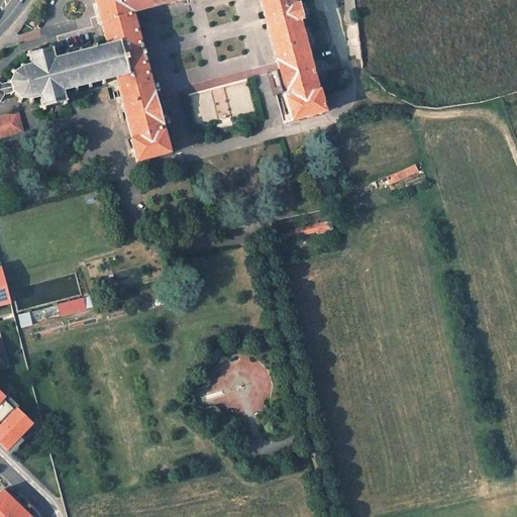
[(127,75),(117,77),(133,138),(132,138),(137,160),(169,151),(162,125),(167,123),(161,102),(157,103),(138,35),(133,14),(184,0),(260,0),(279,71),(274,72),(280,94),(287,92),(288,97),(287,98),(292,119),(324,110),(319,89),(318,90),(299,19),(301,18),(297,3),(295,4),(294,0),(96,0),(108,43),(118,41),(127,75)]
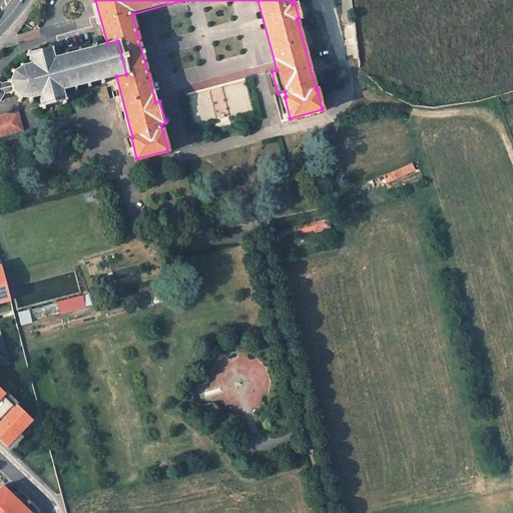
[(355,23),(343,24),(347,59),(359,58),(355,23)]
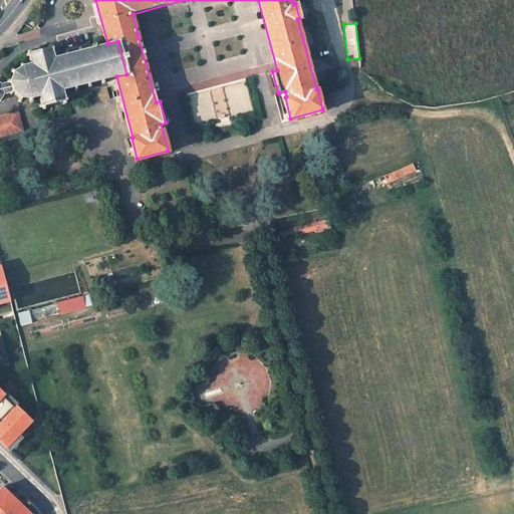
[(117,41),(107,43),(96,46),(95,43),(91,44),(92,47),(82,50),(81,47),(77,48),(78,51),(68,53),(67,50),(63,51),(64,54),(54,57),(53,52),(57,51),(56,47),(52,48),(51,44),(47,45),(48,49),(32,53),(31,49),(27,50),(28,54),(24,55),(25,59),(29,58),(30,63),(25,65),(23,62),(20,63),(21,66),(16,70),(13,68),(10,71),(13,74),(10,81),(2,83),(0,82),(0,100),(1,100),(4,94),(13,91),(20,97),(19,101),(22,102),(23,98),(29,99),(30,102),(33,102),(33,98),(40,97),(41,102),(37,103),(38,107),(42,106),(43,110),(46,109),(46,105),(62,101),(63,105),(67,104),(66,100),(70,99),(69,95),(64,96),(63,90),(73,87),(74,91),(78,90),(78,86),(87,84),(88,87),(92,86),(91,83),(101,80),(102,84),(105,83),(105,79),(116,76),(126,74),(117,41)]
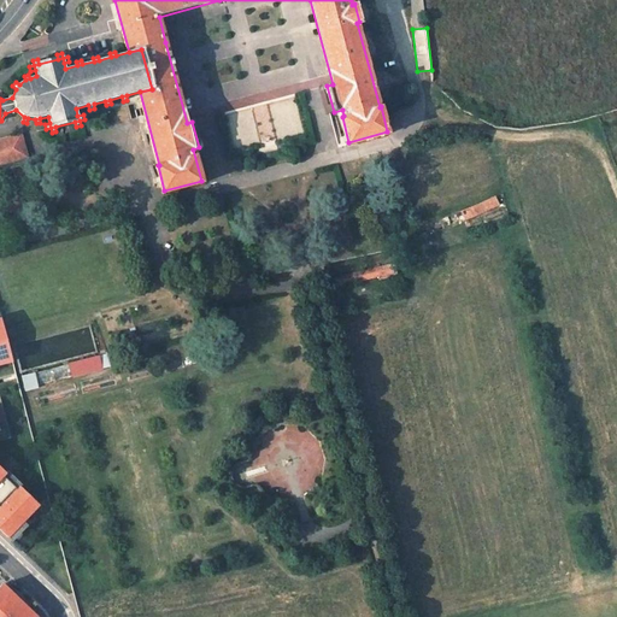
[(251,94),(246,103),(256,107),(260,99),(251,94)]
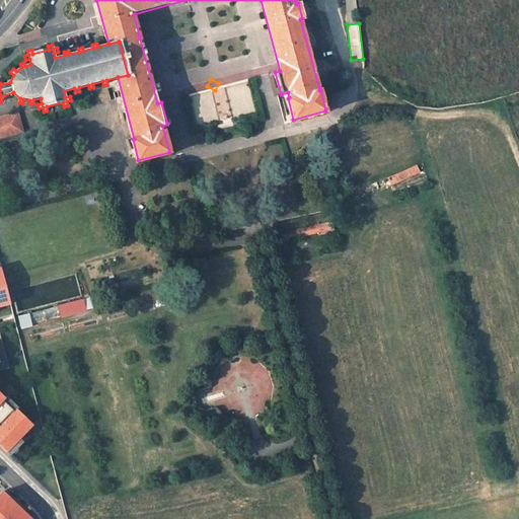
[(18,114),(0,118),(0,137),(22,131),(18,114)]
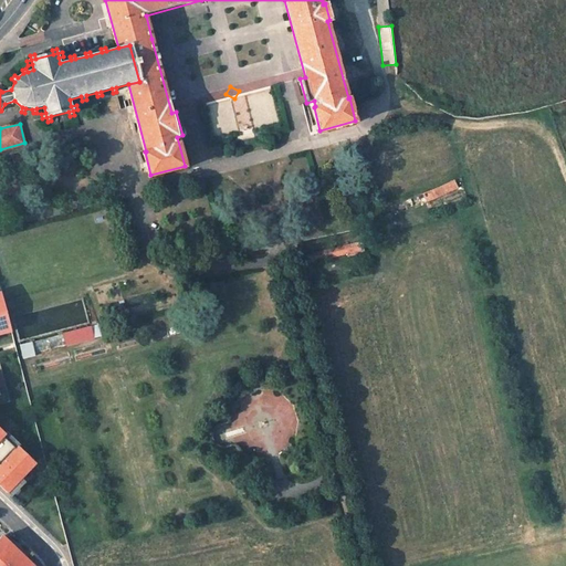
[(454,179),(423,192),(427,201),(458,187),(454,179)]
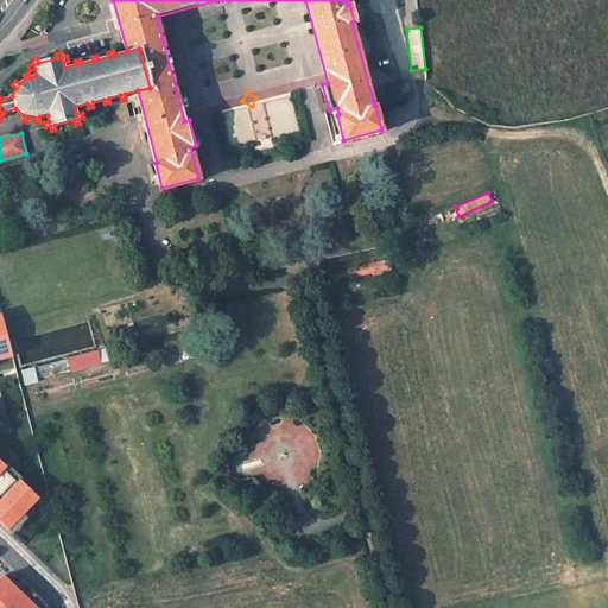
[(388,259),(316,276),(318,284),(373,272),(373,274),(391,270),(388,259)]
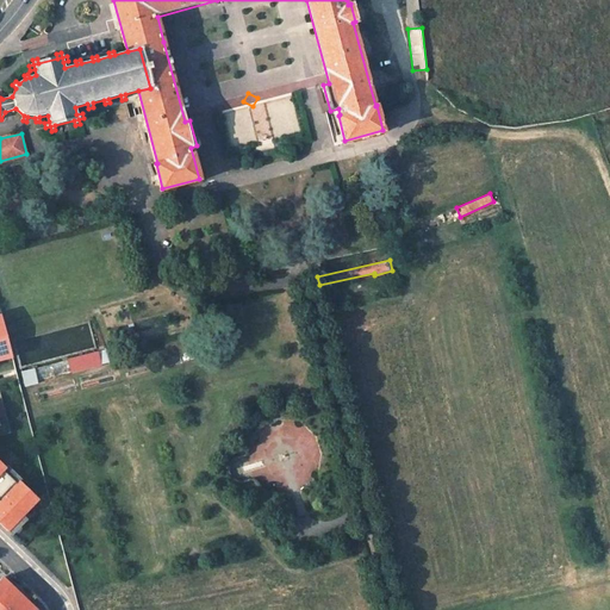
[(0,354),(4,354),(11,352),(2,318),(0,318),(0,354)]
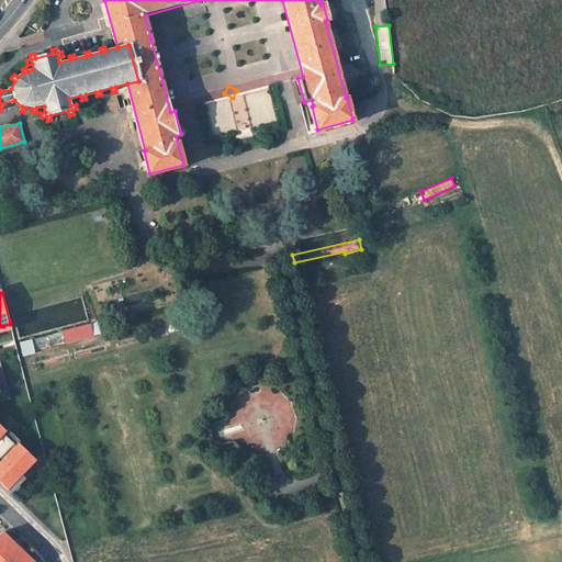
[(94,324),(63,333),(65,341),(97,334),(94,324)]
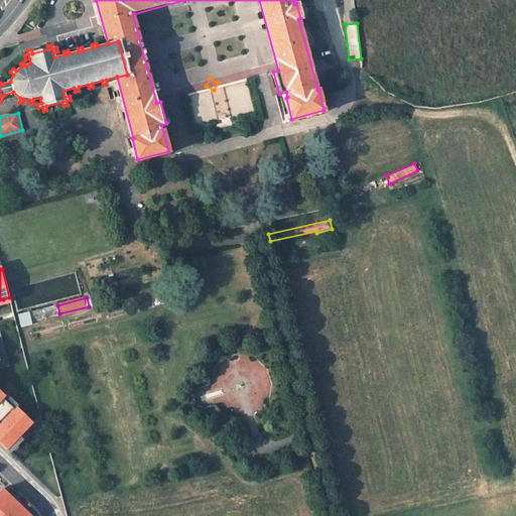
[(57,305),(18,314),(20,324),(59,313),(57,305)]
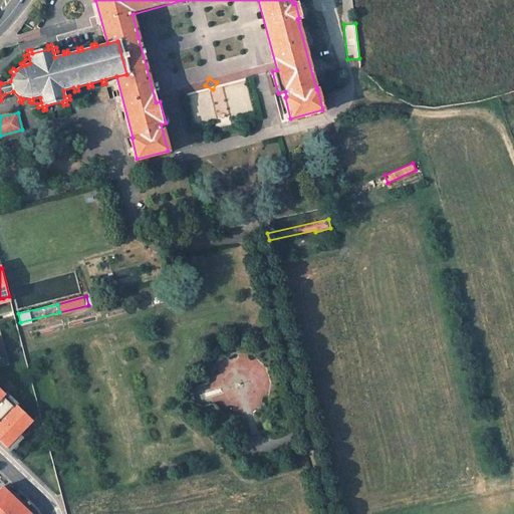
[(0,441),(6,447),(19,434),(19,433),(31,420),(16,406),(15,408),(14,408),(3,396),(4,395),(0,390),(0,441)]
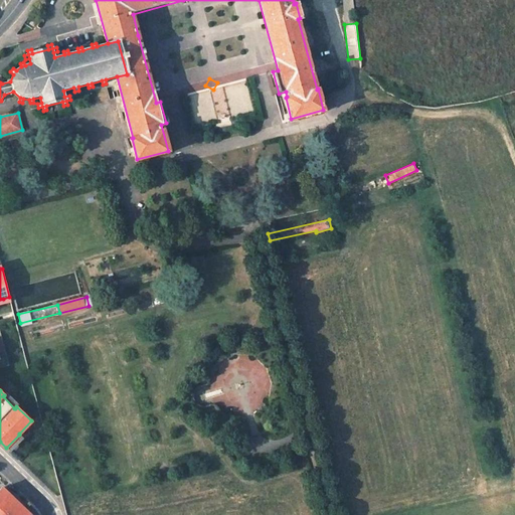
[(6,393),(4,395),(3,396),(14,408),(16,406),(18,404),(6,393)]
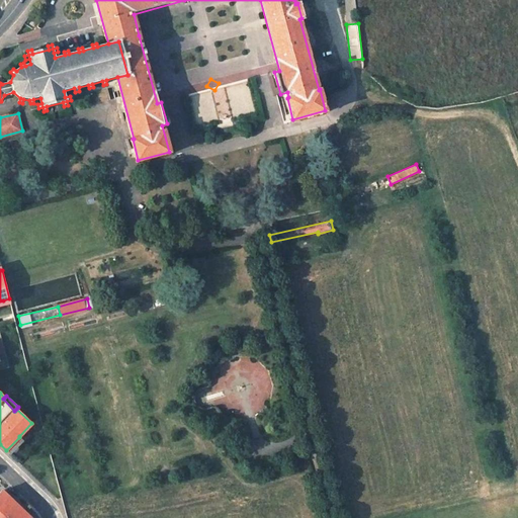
[(19,437),(6,450),(10,454),(23,441),(19,437)]
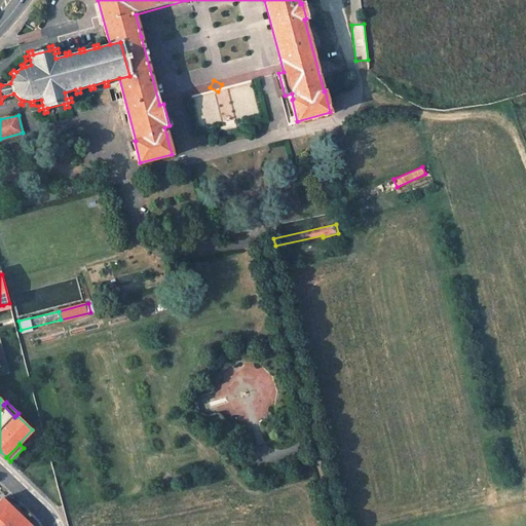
[(3,498),(0,500),(0,525),(26,525),(17,518),(21,515),(3,498)]
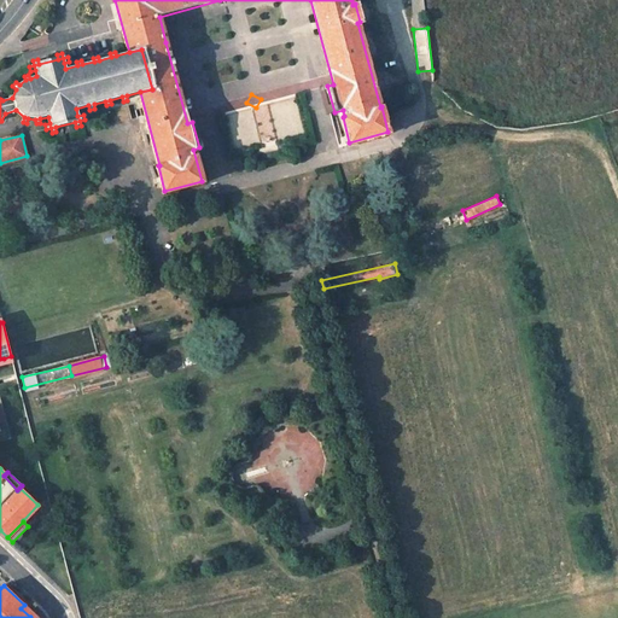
[(36,617),(34,614),(24,605),(21,608),(30,617),(36,617)]
